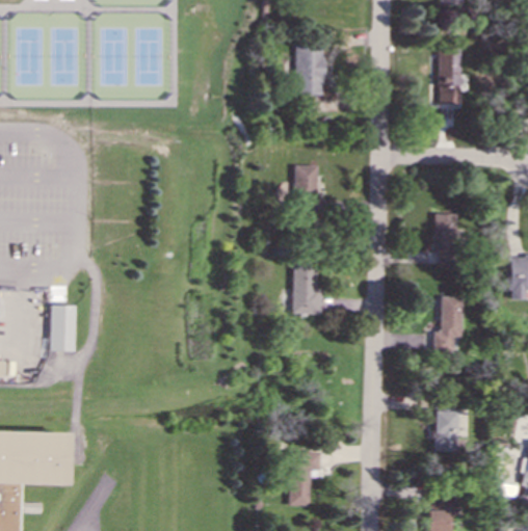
[(296,96),(324,96),(323,44),(296,45),(296,96)]
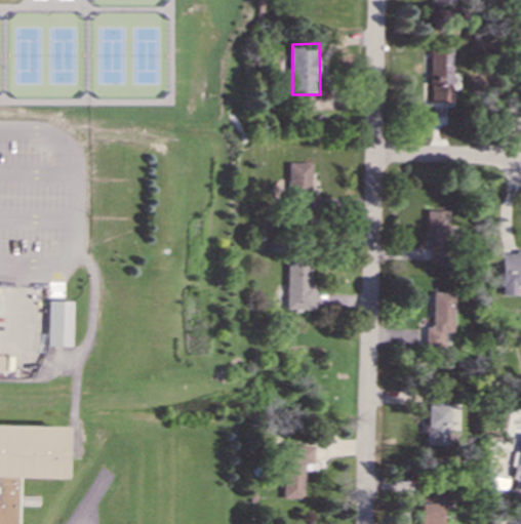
[(454,47),(433,47),(433,103),(454,103),(454,47)]
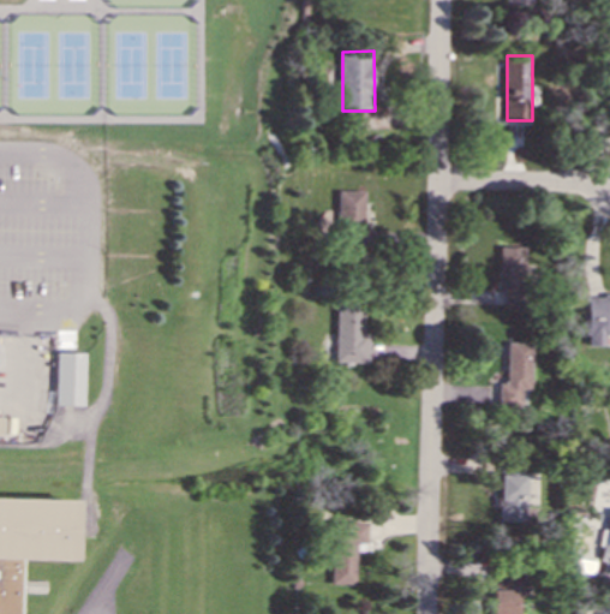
[(366,192),(340,191),(340,227),(350,227),(350,239),(365,239),(366,192)]
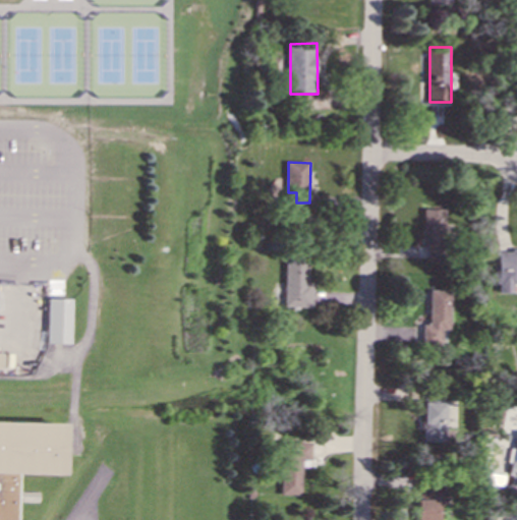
[(448,210),(425,210),(424,247),(429,247),(429,261),(446,262),(448,210)]
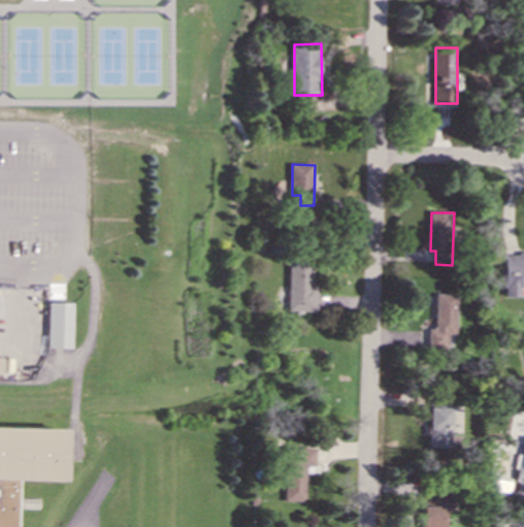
[(523,255),(505,255),(504,297),(522,298),(522,288),(523,288),(523,255)]
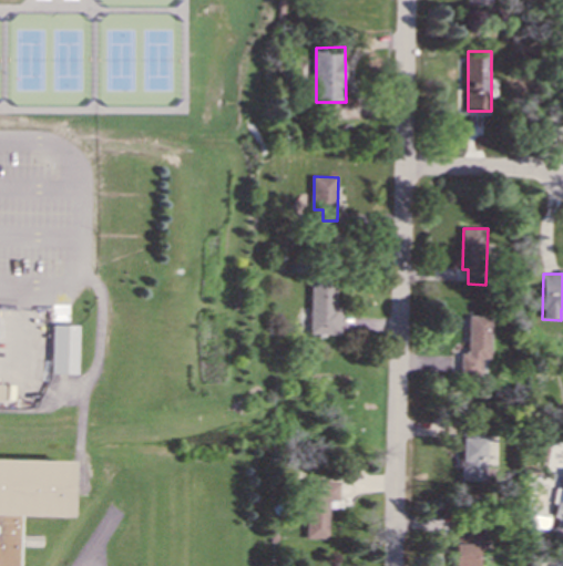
[(337,308),(337,280),(313,280),(311,335),(343,335),(343,308),(337,308)]
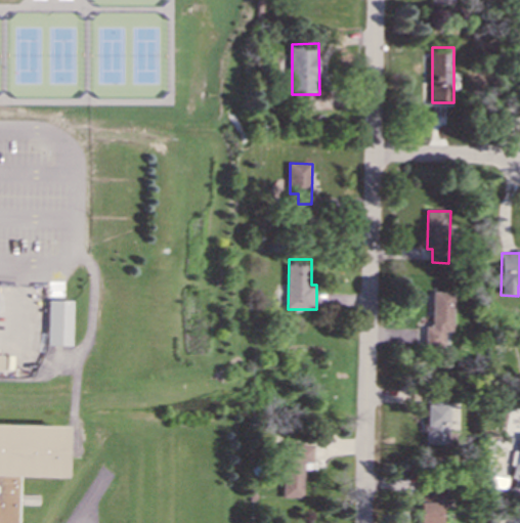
[(456,293),(435,292),(434,328),(428,327),(427,348),(445,349),(445,332),(455,332),(456,293)]
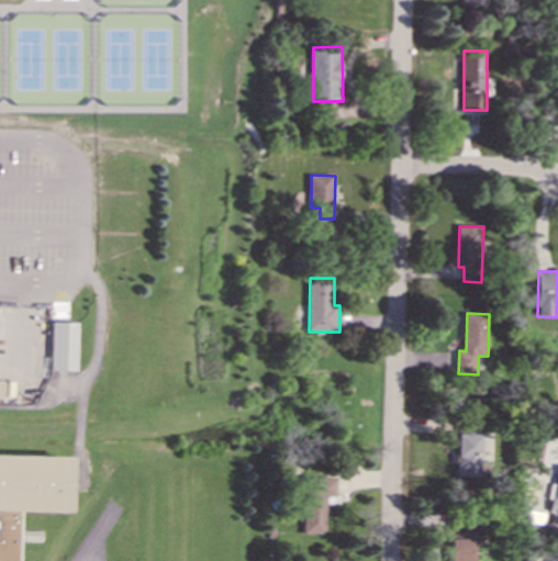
[(55,370),(81,371),(81,323),(74,322),(56,322),(55,370)]
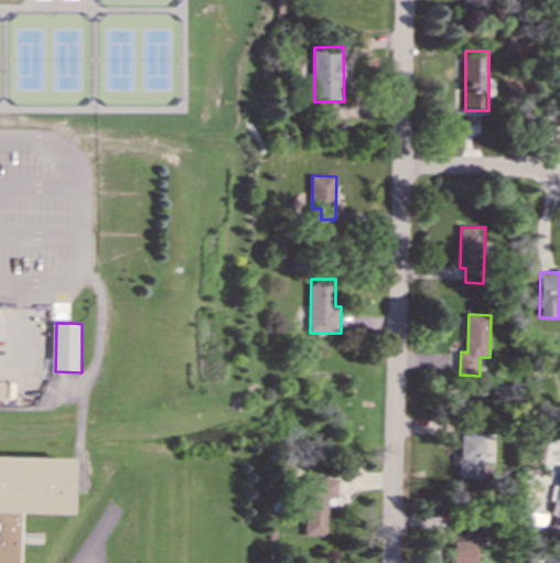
[(0,562),(0,382),(8,382),(7,399),(0,399),(0,456),(75,459),(75,462),(76,462),(75,511),(74,511),(74,513),(25,513),(24,532),(47,532),(47,543),(24,543),(23,562),(0,562)]
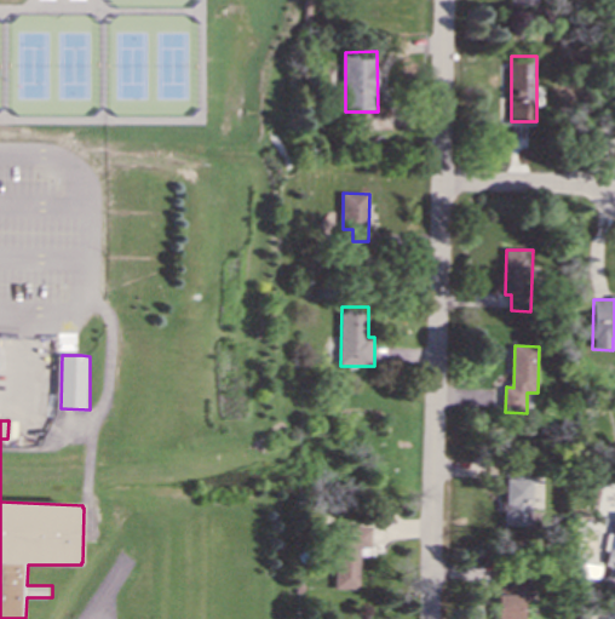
[(505,479),(504,526),(530,526),(532,463),(513,462),(512,479),(505,479)]
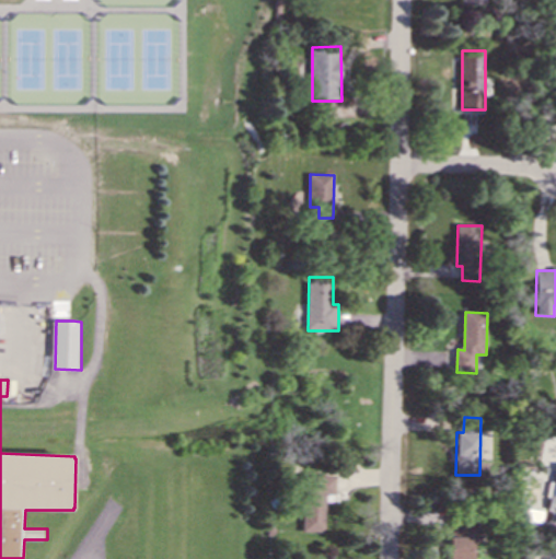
[(325,533),(326,496),(335,496),(336,476),(304,475),(302,533),(325,533)]
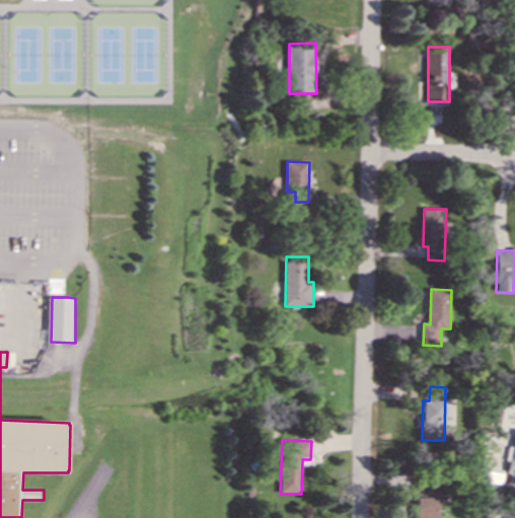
[(440,517),(441,479),(419,478),(418,517),(440,517)]
